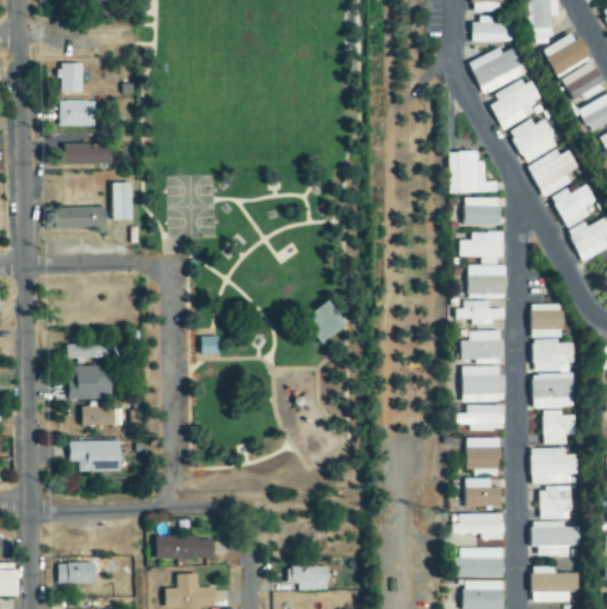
[(471,0),(472,11),(497,11),(497,2),(508,2),(508,0),(471,0)]
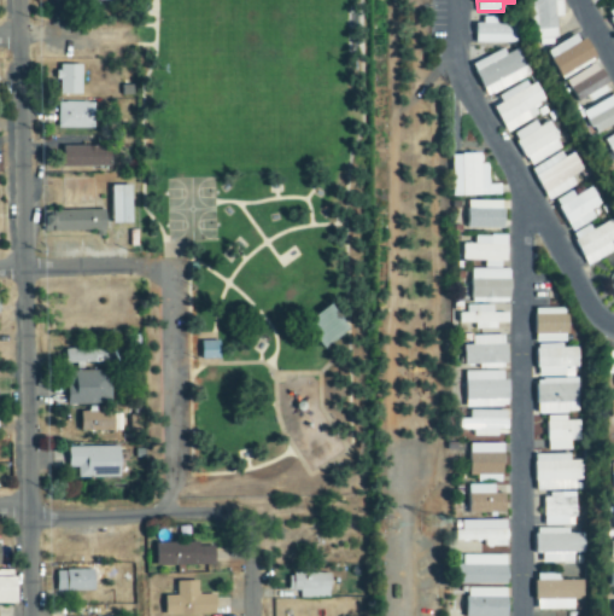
[(560,16),(567,16),(566,0),(533,0),(536,29),(541,29),(541,40),(561,39),(560,16)]
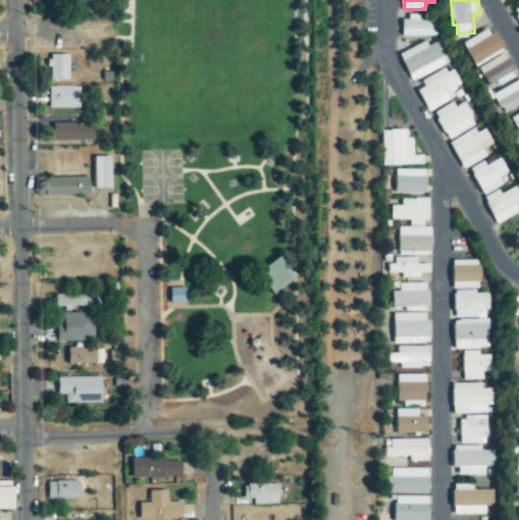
[(404,36),(438,36),(438,18),(421,19),(421,15),(404,15),(404,36)]
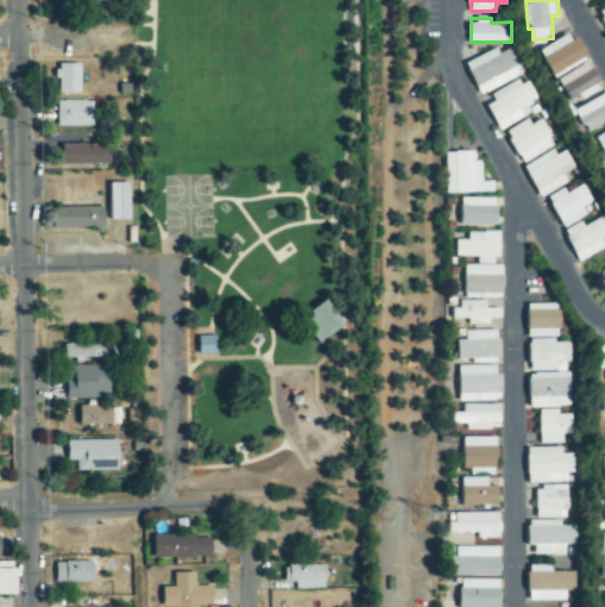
[(590,57),(574,30),(540,50),(556,76),(590,57)]
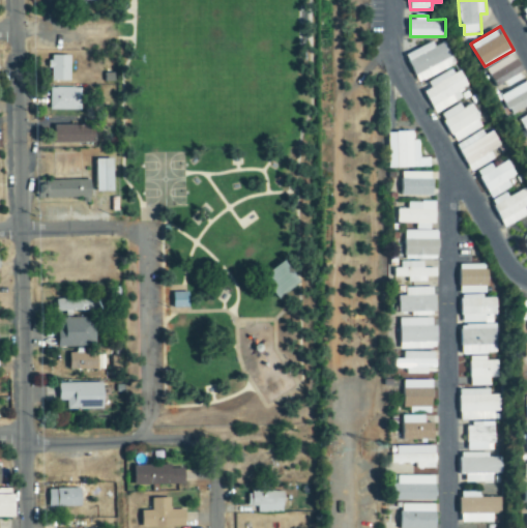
[(419,81),(458,64),(447,40),(436,46),(435,41),(407,53),(419,81)]
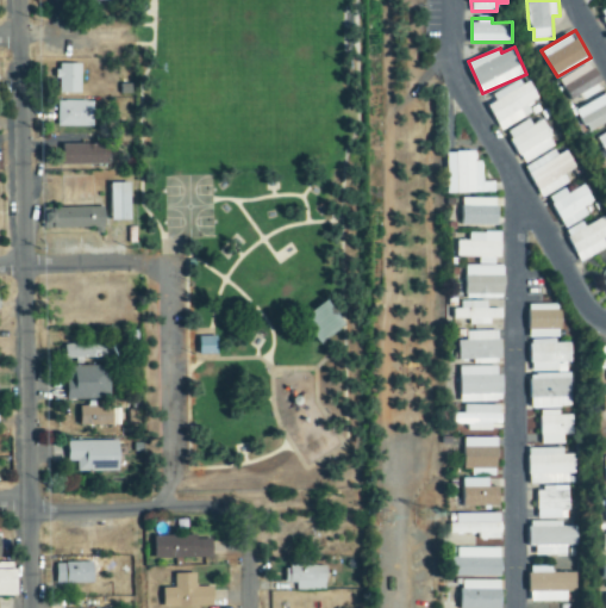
[(561,79),(575,104),(605,86),(605,81),(592,60),(561,79)]
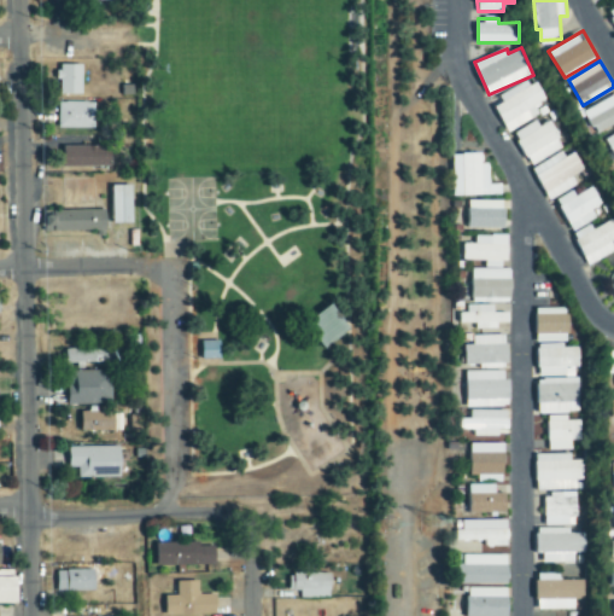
[(65,93),(65,77),(60,77),(60,70),(65,70),(65,64),(87,64),(87,93),(65,93)]
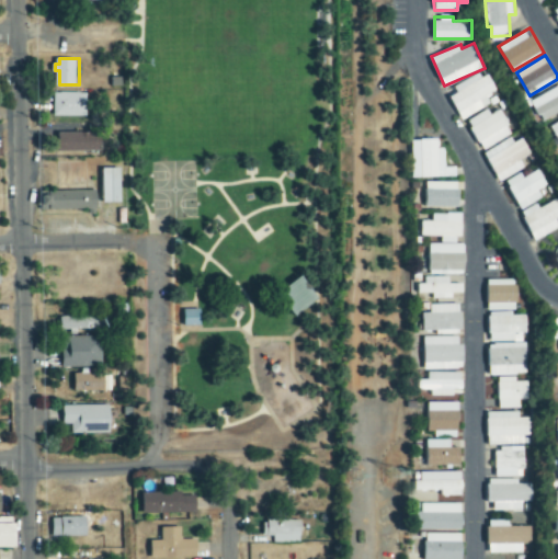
[(493,102),(490,95),(499,90),(488,70),(448,92),(463,120),(493,102)]
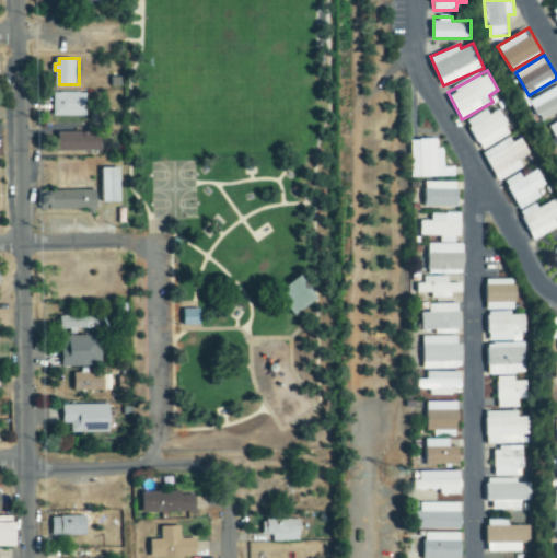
[(556,86),(530,100),(541,121),(556,113),(556,86)]
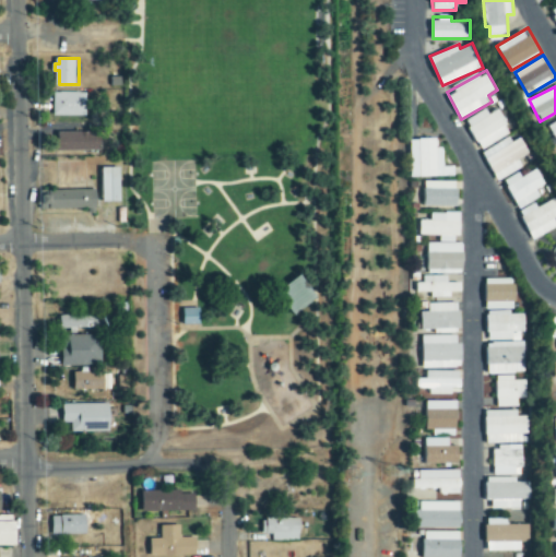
[(57,114),(57,92),(89,92),(89,114),(57,114)]
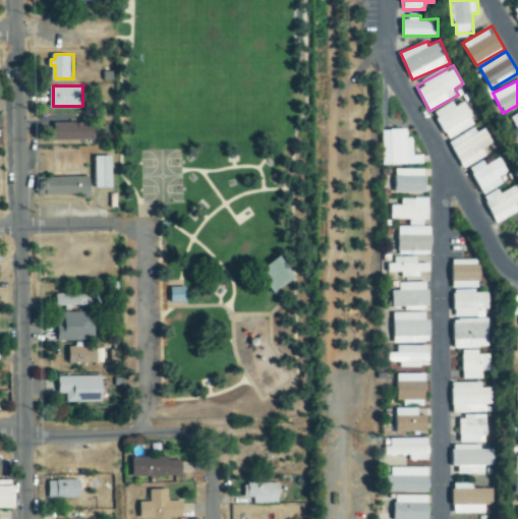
[(450,139),(478,123),(466,101),(458,106),(455,101),(435,112),(450,139)]
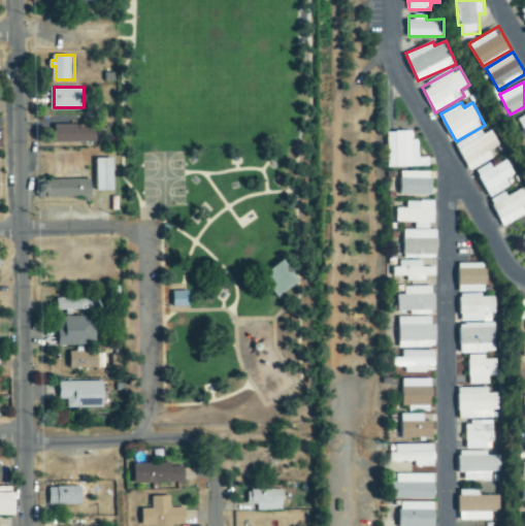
[(58,141),(58,124),(98,124),(98,141),(58,141)]
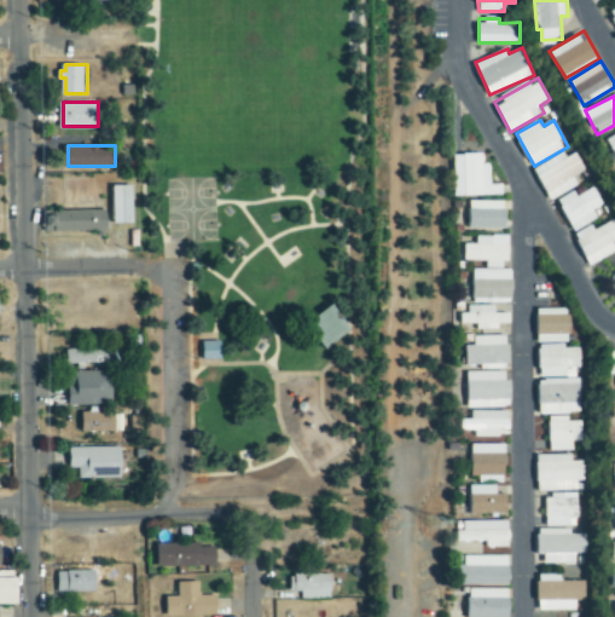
[(535,167),(549,199),(581,185),(576,176),(587,171),(578,149),(535,167)]
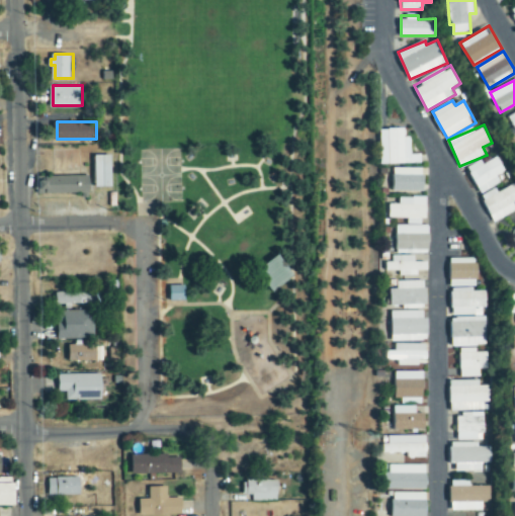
[(382,164),(423,163),(423,154),(413,154),(412,137),(407,137),(407,129),(381,129),(382,164)]
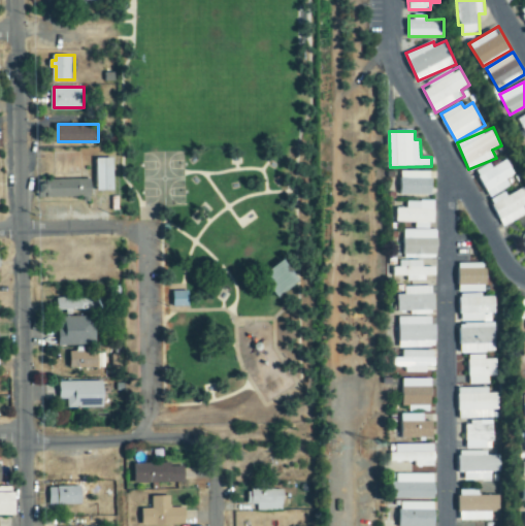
[(115,158),(98,158),(98,190),(116,190),(115,158)]
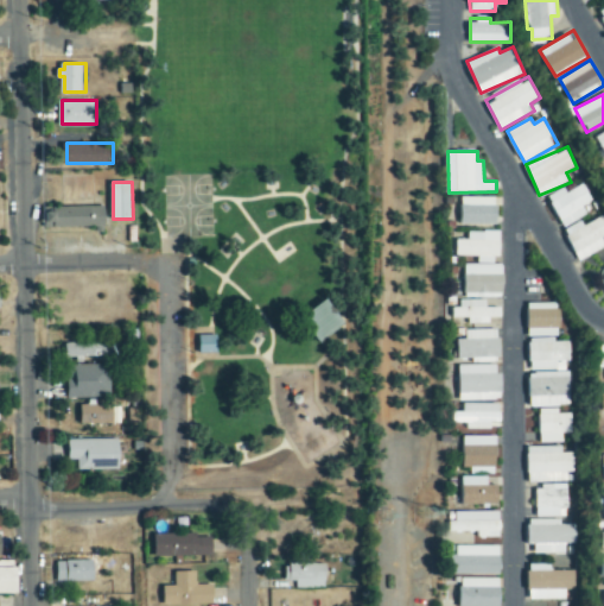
[(585,206),(595,201),(585,183),(568,193),(565,185),(547,196),(565,228),(590,213),(585,206)]
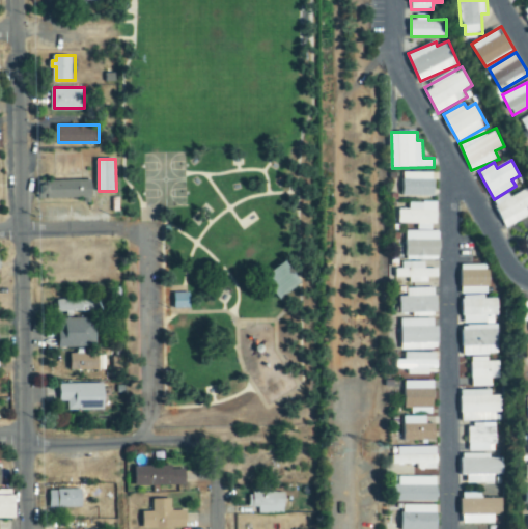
[(436,171),(403,172),(404,196),(436,195),(436,171)]
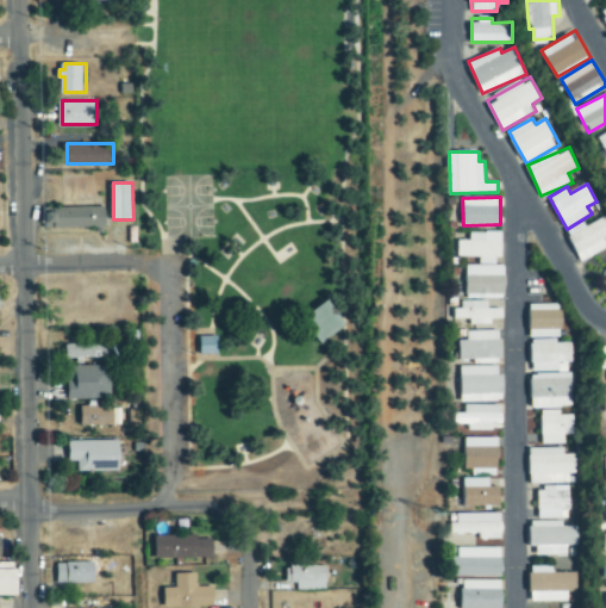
[(107,206),(48,206),(48,229),(107,228),(107,206)]
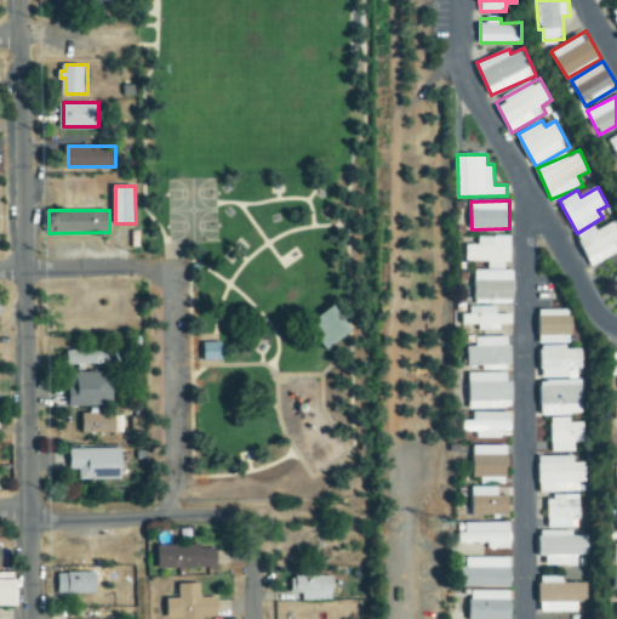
[(616,221),(599,230),(595,225),(577,234),(594,266),(616,254),(616,221)]
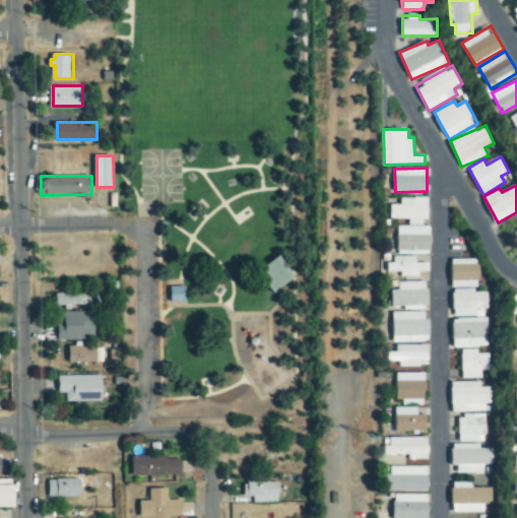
[(429,197),(402,197),(402,204),(391,204),(391,218),(409,218),(409,224),(428,224),(429,197)]
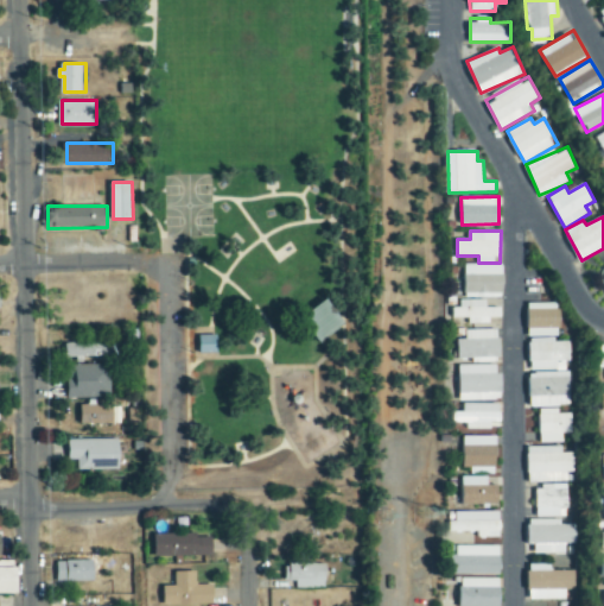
[(298,315),(323,296),(343,322),(318,341),(298,315)]
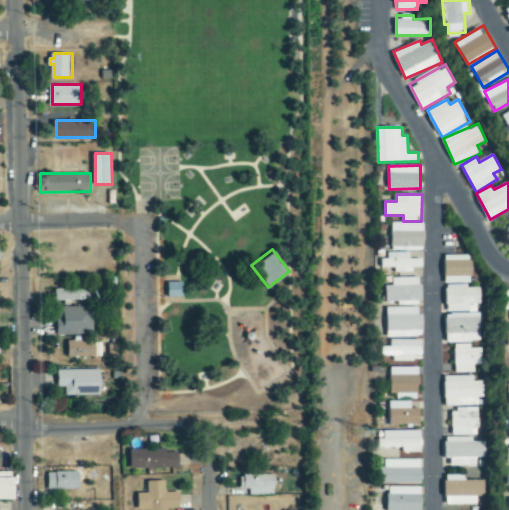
[(473,254),(445,255),(446,282),(473,281),(473,254)]
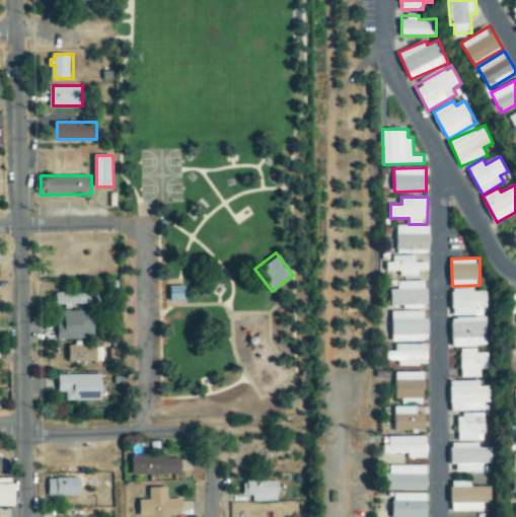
[(429,263),(388,262),(388,271),(400,271),(400,276),(419,276),(419,271),(429,271),(429,263)]
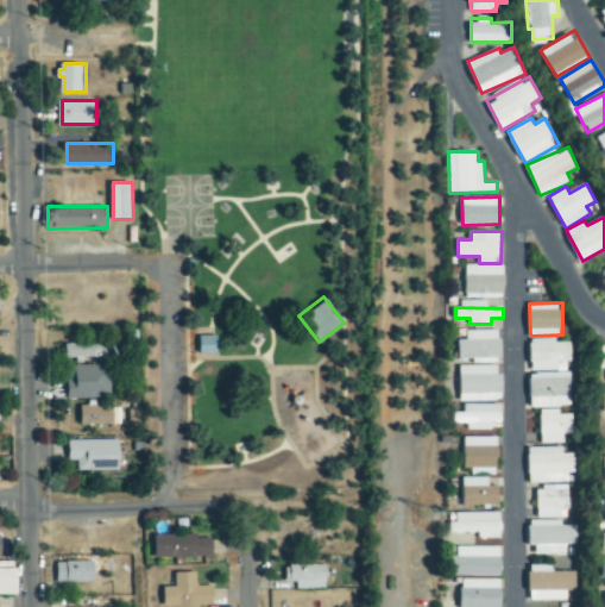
[(502,329),(467,330),(467,339),(459,339),(459,360),(481,360),(481,358),(502,358),(502,329)]
